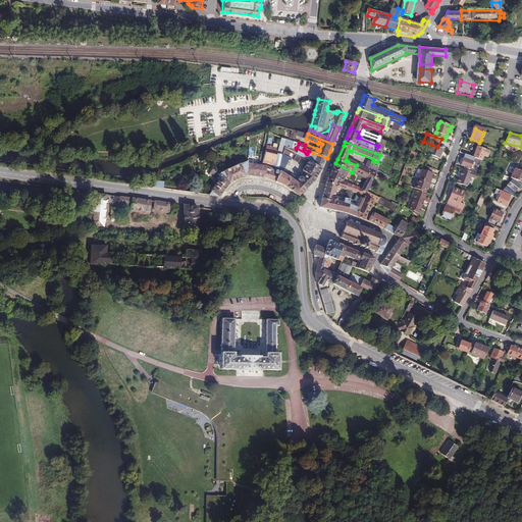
[(440,159),(444,150),(437,147),(431,145),(428,155),(440,159)]
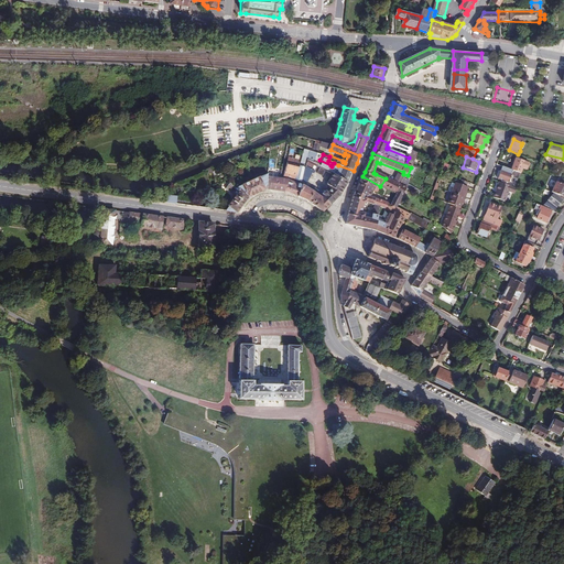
[(517,159),(512,171),(513,171),(519,173),(521,174),(525,162),(517,159)]
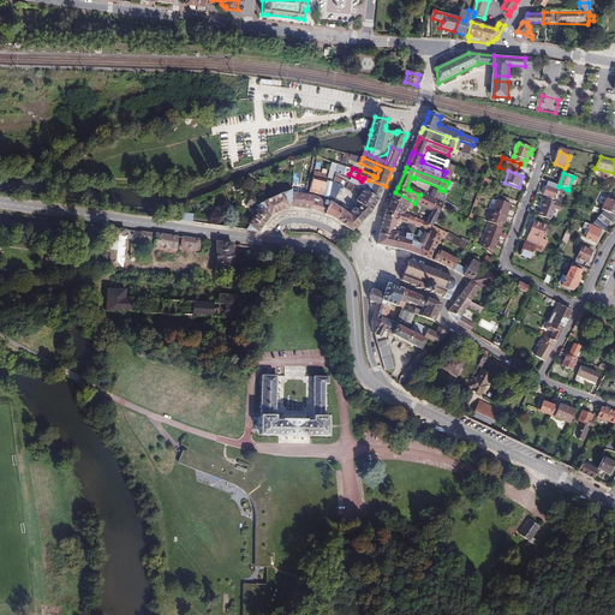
[(338,177),(336,181),(345,187),(346,186),(348,181),(338,177)]
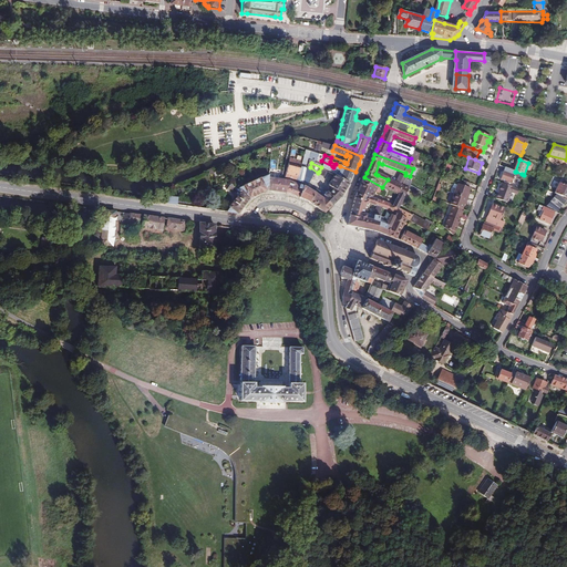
[(308,169),(302,168),(289,166),(285,179),(290,181),(308,186),(311,181),(316,174),(311,172),(308,169)]
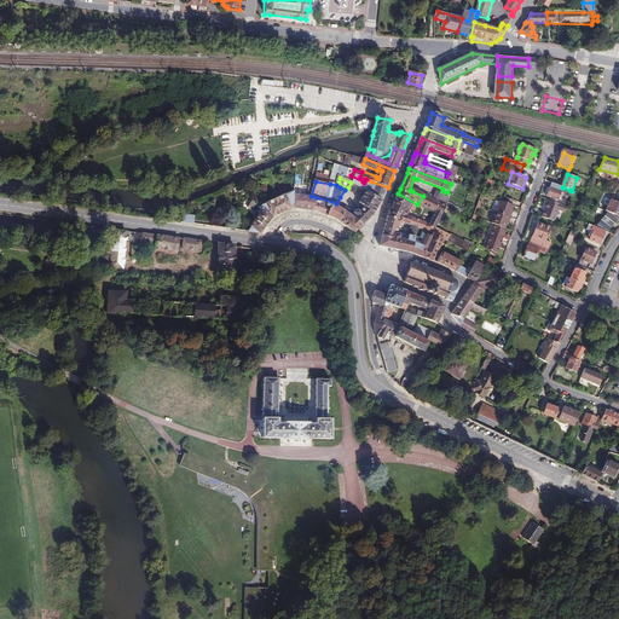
[(386,194),(388,187),(371,181),(370,186),(368,192),(383,201),(386,194)]
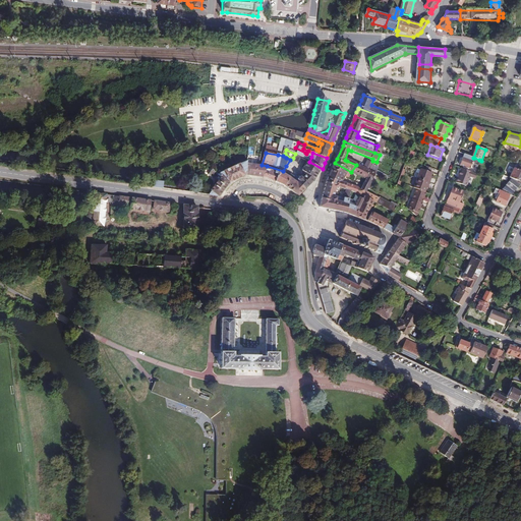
[(473,158),(465,155),(461,165),(467,167),(466,169),(469,170),(472,161),(474,158),(473,158)]
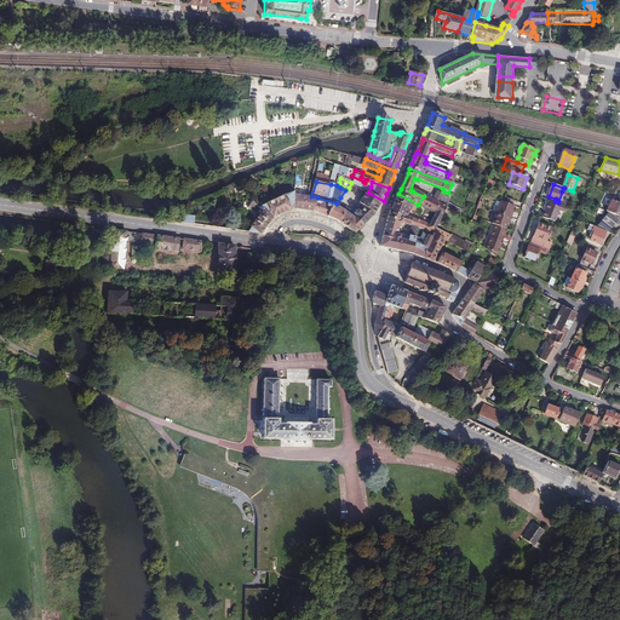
[(293,210),(298,211),(300,197),(296,196),(297,191),(262,208),(274,218),(283,214),(293,210)]
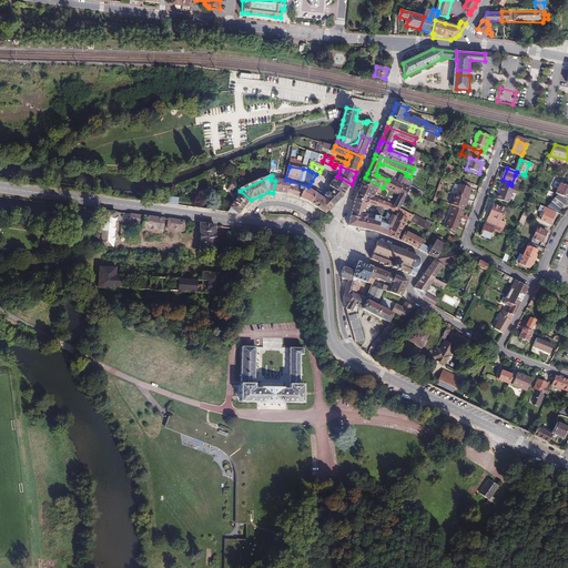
[(281,194),(287,195),(291,184),(281,182),(277,181),(277,176),(272,175),(271,180),(275,181),(273,193),(281,194)]
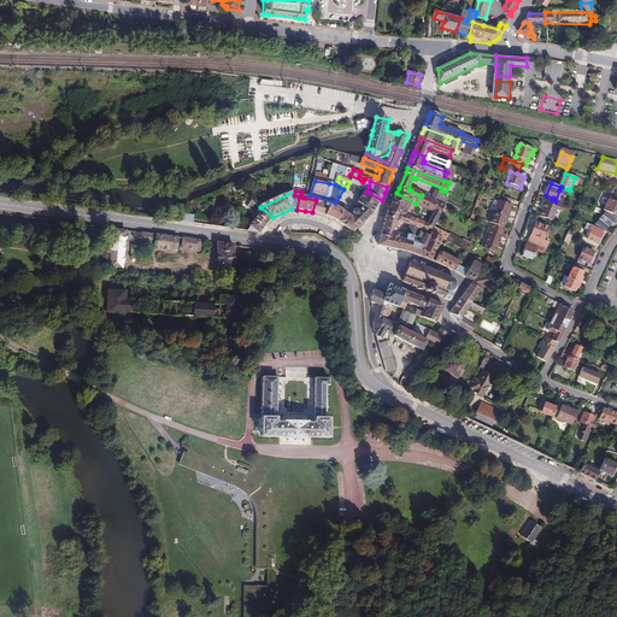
[(375,212),(382,200),(366,192),(365,191),(360,201),(358,204),(363,207),(372,215),(375,212)]
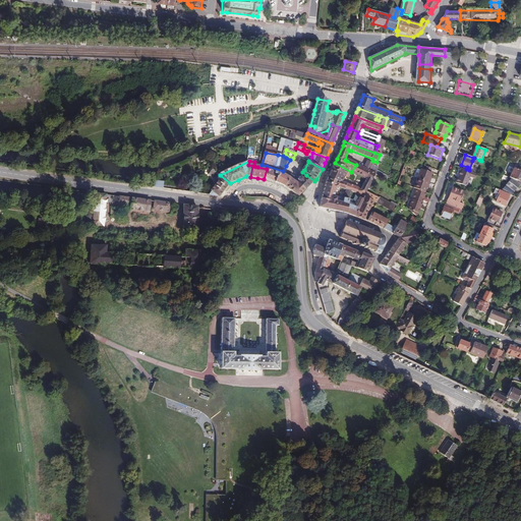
[(370,172),(371,169),(373,165),(366,162),(364,166),(362,165),(360,167),(370,172)]
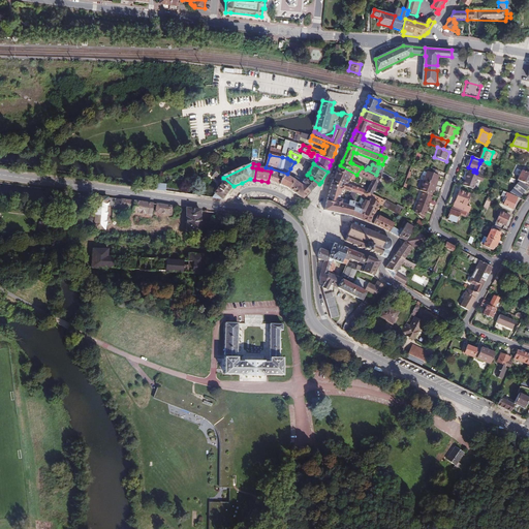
[(336,176),(332,186),(341,189),(343,184),(348,185),(351,177),(354,178),(356,178),(358,175),(356,175),(340,165),(336,176)]
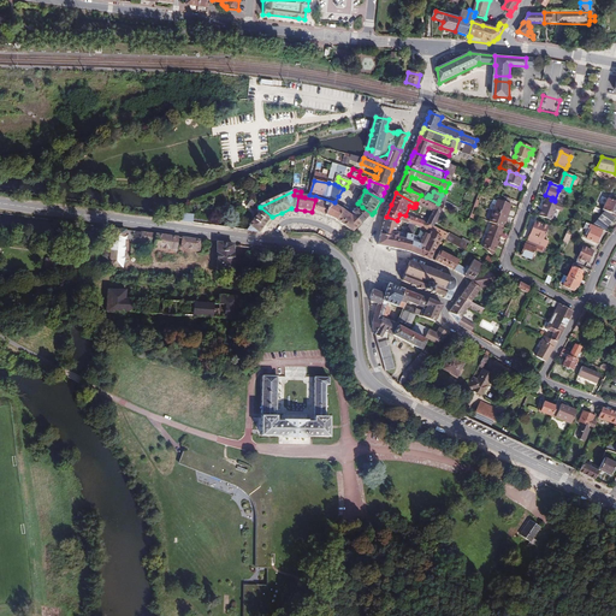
[(485,219),(489,211),(492,199),(480,194),(473,214),(485,219)]
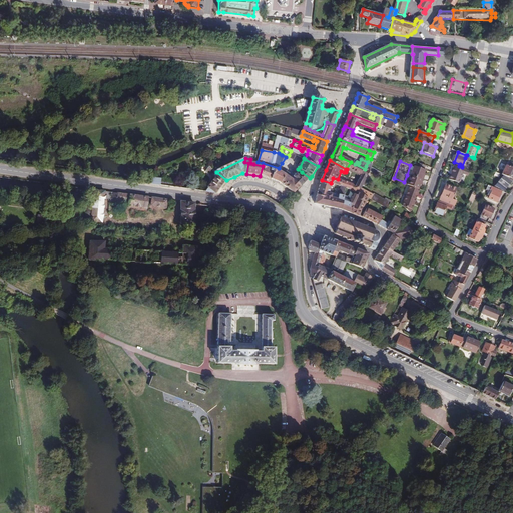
[(346,169),(347,169),(361,177),(358,184),(362,186),(365,187),(367,184),(364,182),(370,171),(368,170),(365,169),(355,164),(351,162),(346,169)]
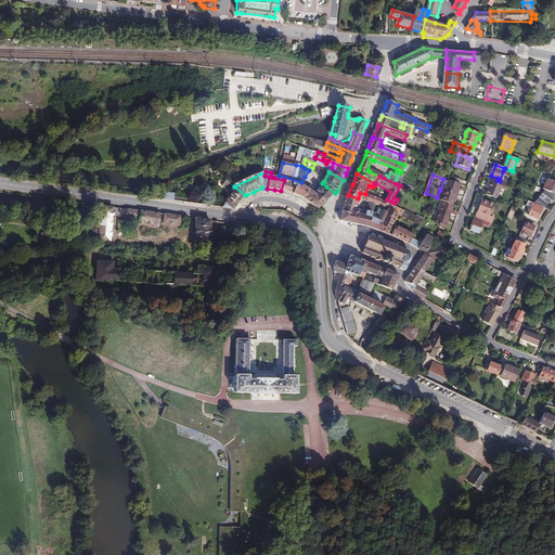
[(459,196),(463,186),(443,179),(440,190),(459,196)]
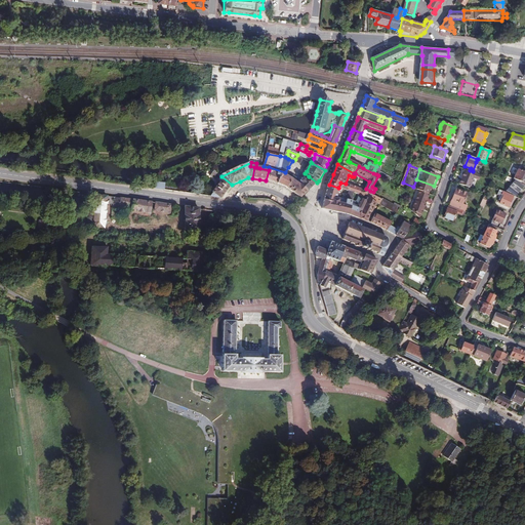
[(524,183),(524,171),(519,169),(515,178),(524,183)]
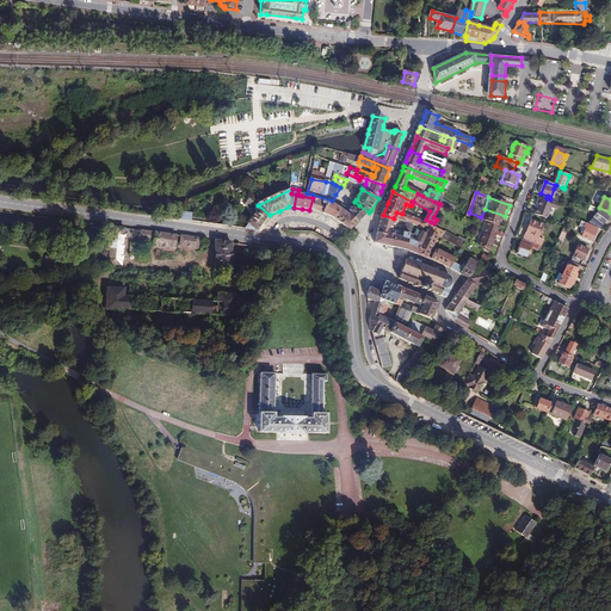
[(318,213),(323,215),(326,207),(322,205),(323,202),(313,198),(309,210),(313,210),(318,213)]
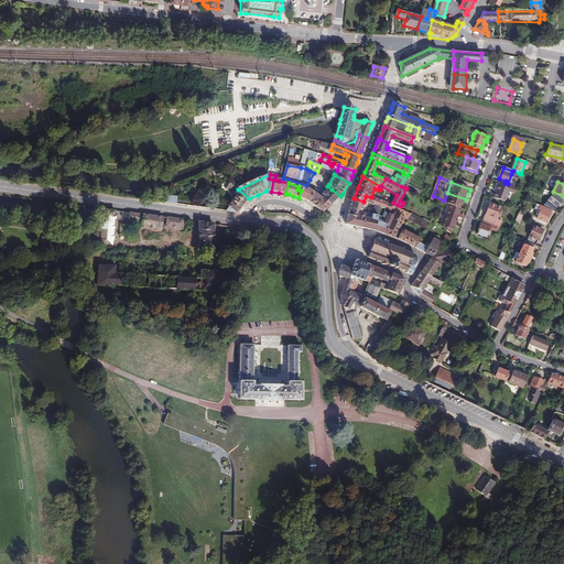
[(517,188),(500,183),(495,198),(506,203),(509,192),(514,194),(517,188)]
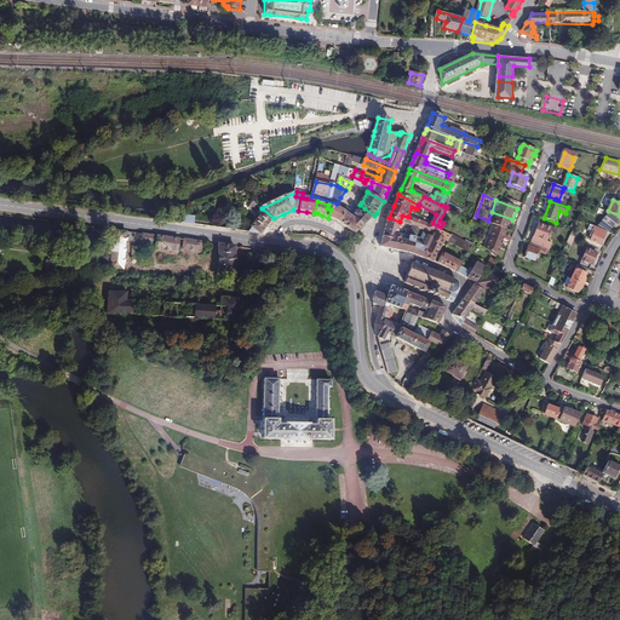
[(328,218),(339,223),(345,213),(343,212),(332,206),(328,205),(327,208),(331,210),(328,218)]
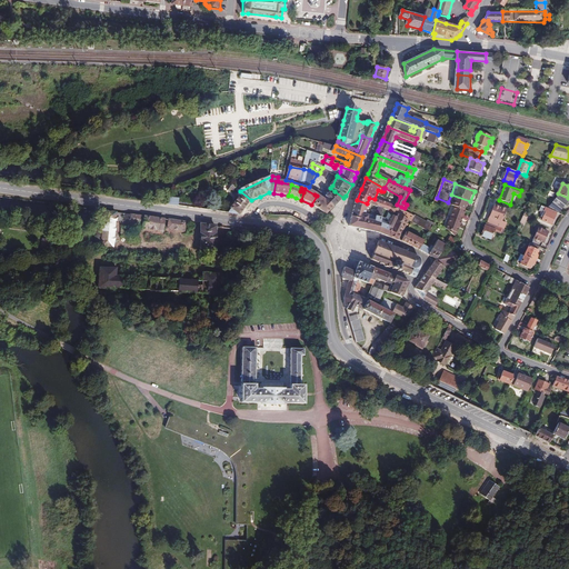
[(246,208),(251,200),(240,191),(239,193),(241,195),(230,209),(231,210),(228,215),(239,216),(246,208)]
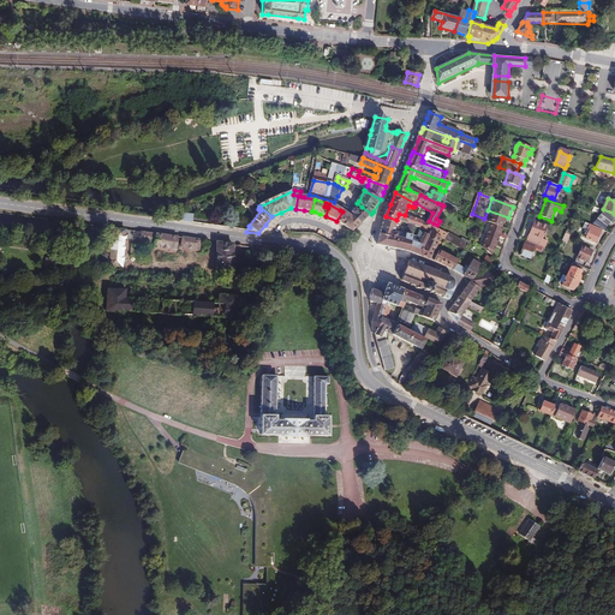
[(342,212),(351,218),(353,216),(351,214),(352,213),(342,207),(340,210),(342,212)]
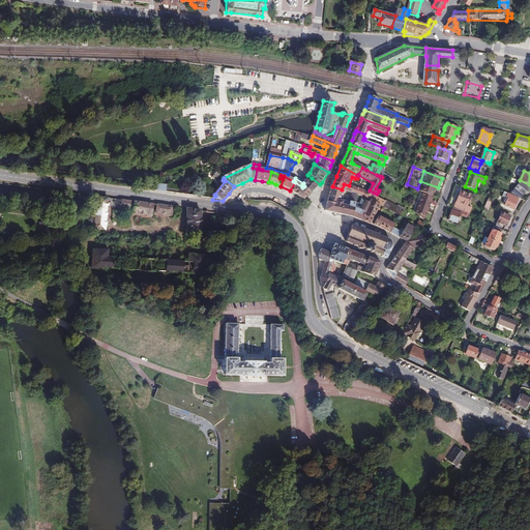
[(319,185),(320,184),(312,178),(311,180),(307,183),(305,181),(303,183),(302,184),(304,186),(302,187),(311,193),(313,190),(319,185)]
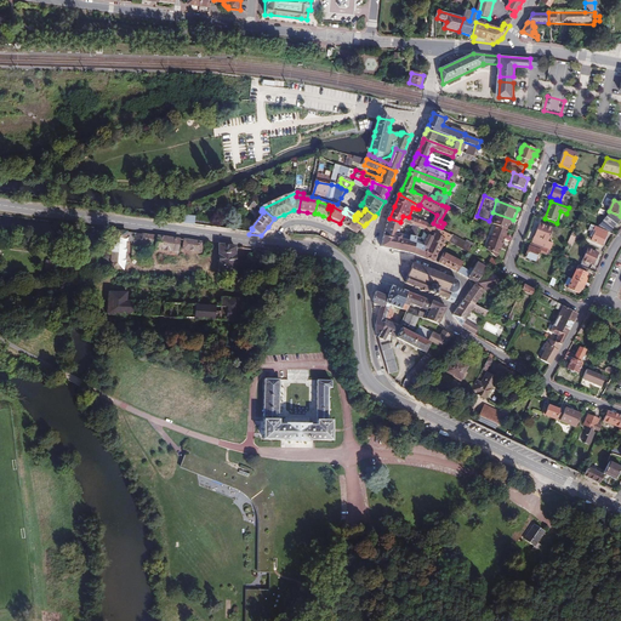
[(362,228),(364,226),(354,220),(346,214),(340,223),(355,234),(362,228)]
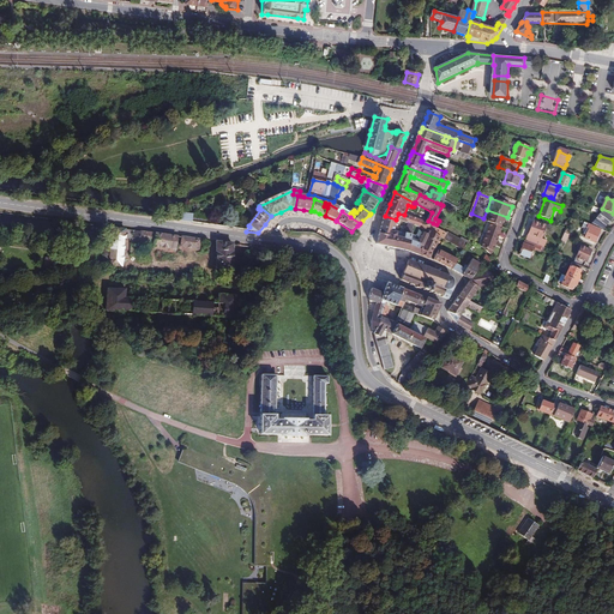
[(611,216),(603,211),(593,224),(596,226),(597,224),(605,230),(613,220),(611,216)]
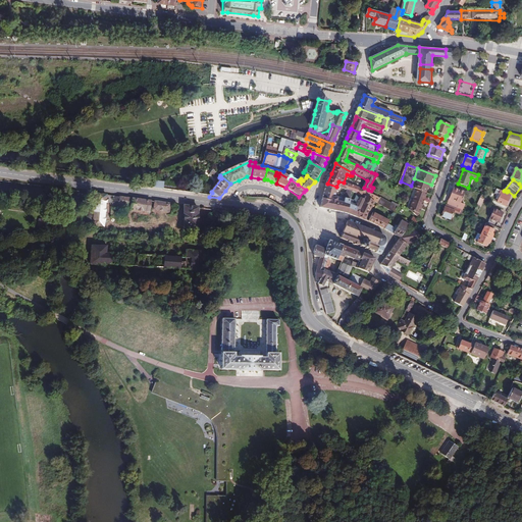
[(323,198),(331,199),(334,200),(334,199),(338,188),(346,191),(348,185),(344,183),(338,181),(336,187),(327,184),(325,191),(323,198)]
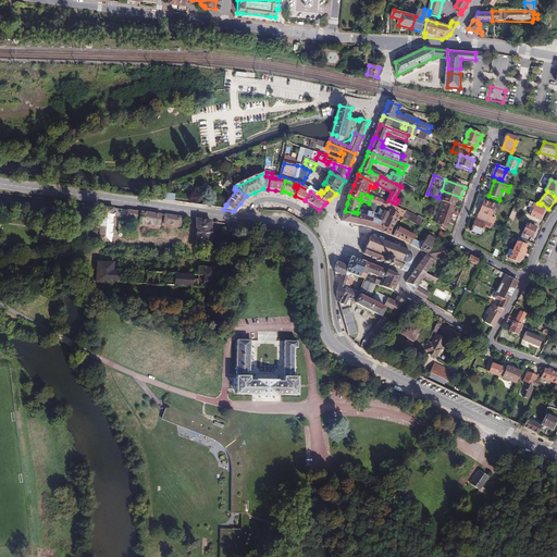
[(429,221),(438,225),(450,202),(438,198),(428,194),(424,200),(437,206),(429,220),(429,221)]
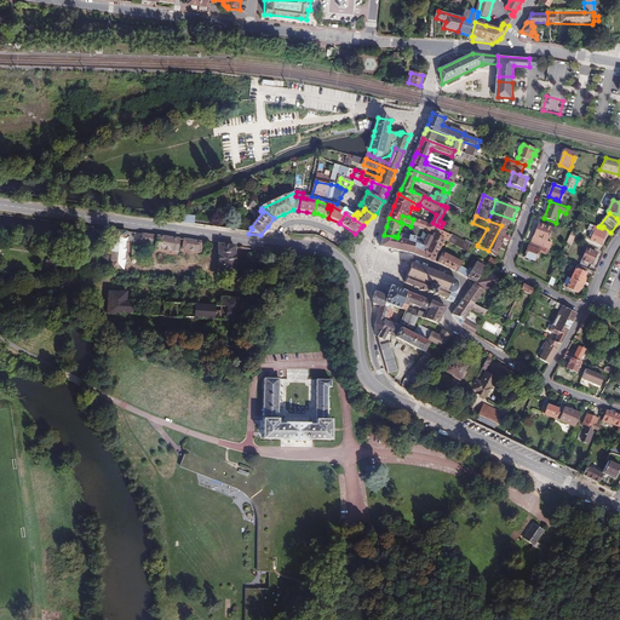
[(436,235),(446,241),(448,242),(451,236),(436,229),(430,227),(428,225),(425,223),(413,219),(411,227),(415,228),(419,229),(436,235)]
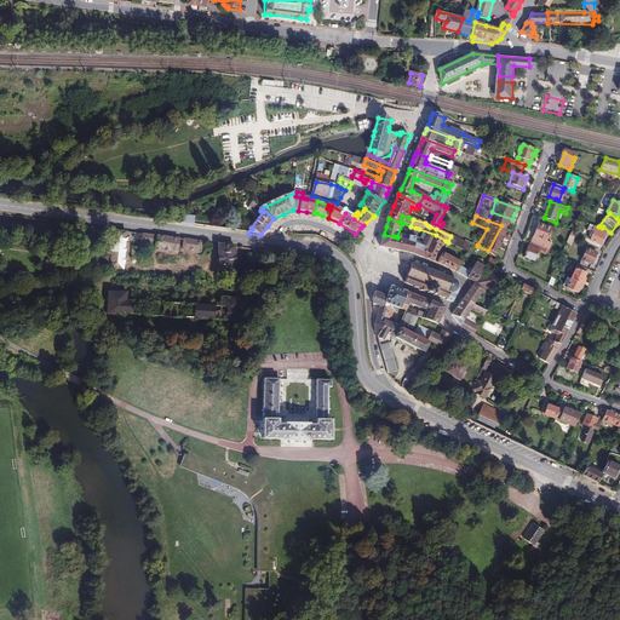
[(533,237),(530,245),(547,251),(550,251),(551,248),(545,246),(541,245),(543,241),(546,242),(551,229),(539,224),(534,237),(533,237)]
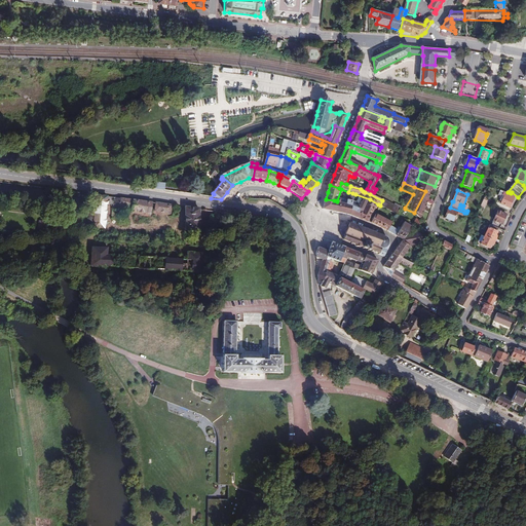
[(516,196),(506,193),(501,204),(511,209),(516,196)]
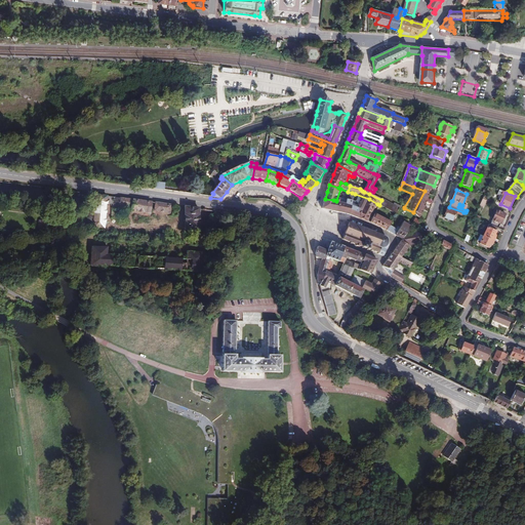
[(106,234),(109,202),(88,199),(88,203),(93,204),(98,205),(96,217),(94,233),(106,234)]
